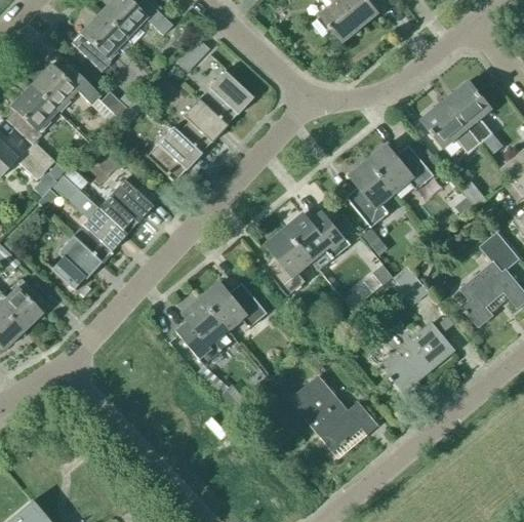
[(111,0),(99,12),(126,38),(146,17),(161,33),(170,24),(160,13),(163,10),(153,0),(150,4),(146,0),(142,0),(135,7),(127,0),(111,0)]
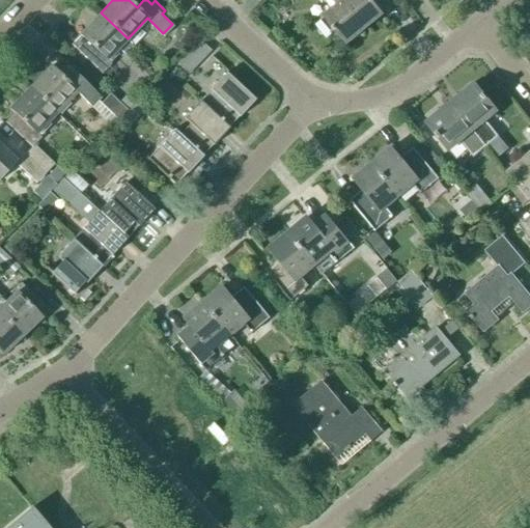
[(329,0),(335,7),(325,16),(334,27),(333,28),(337,32),(338,31),(347,43),(384,12),(373,0),(329,0)]
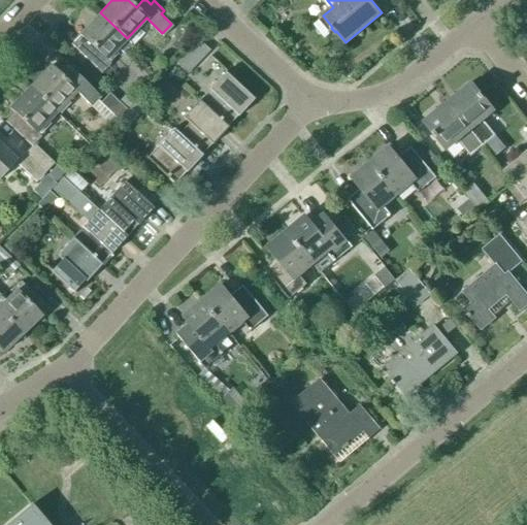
[(132,43),(127,38),(100,12),(80,33),(85,37),(76,46),(102,72),(111,63),(107,59),(118,47),(123,53),(132,43)]
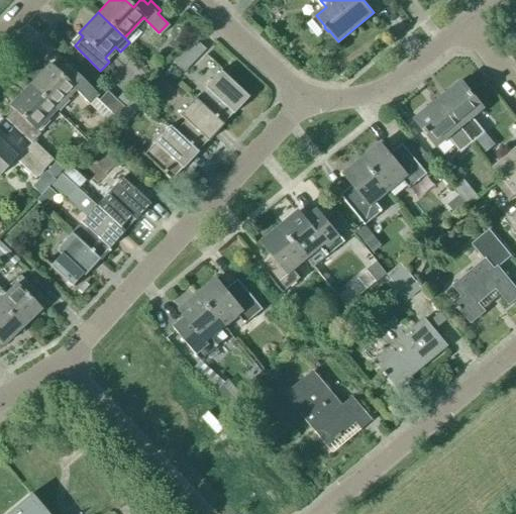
[(187,25),(176,36),(183,42),(193,31),(187,25)]
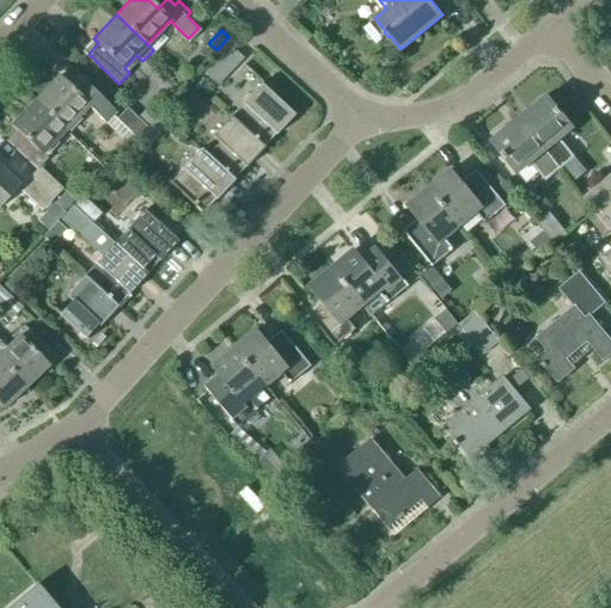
[(219,84),(243,57),(230,45),(206,73),(219,84)]
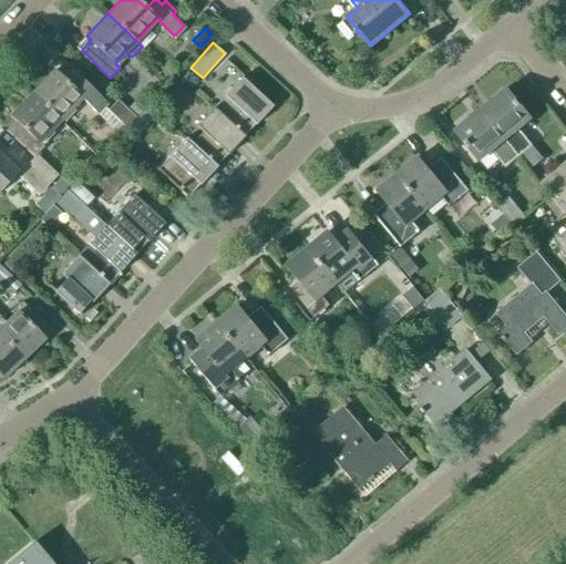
[(33,92),(61,120),(82,98),(99,113),(109,103),(80,77),(71,85),(54,70),(33,92)]
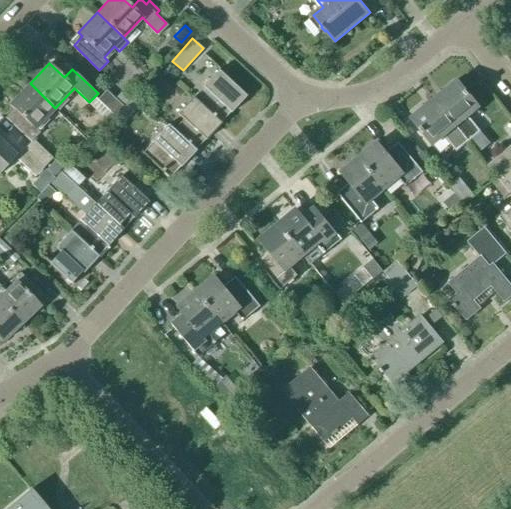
[(199,102),(220,121),(230,111),(231,112),(246,95),(218,69),(203,86),(209,91),(199,102)]
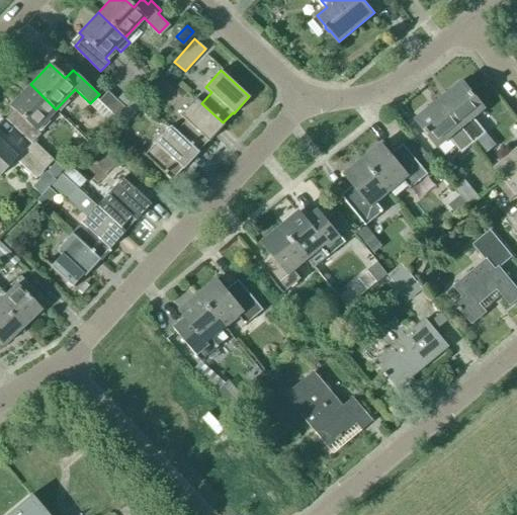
[(475,142),(488,132),(475,116),(486,107),(463,81),(440,100),(475,142)]
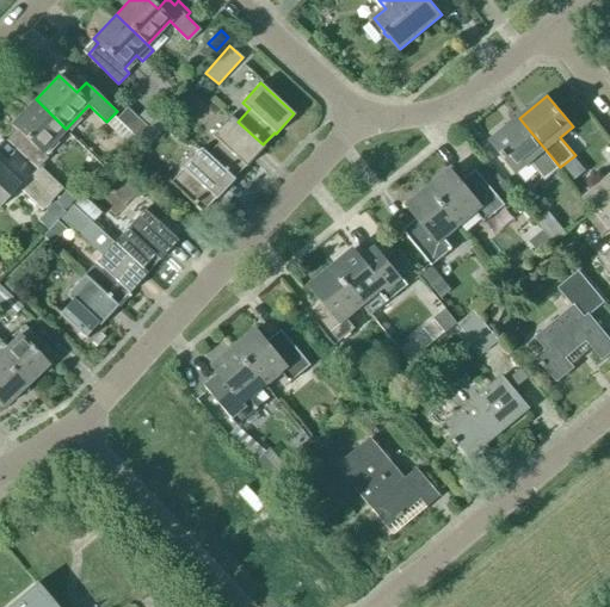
[(43,153),(66,129),(36,99),(12,123),(17,128),(7,138),(37,167),(30,175),(29,177),(53,198),(63,187),(41,165),(48,156),(43,153)]
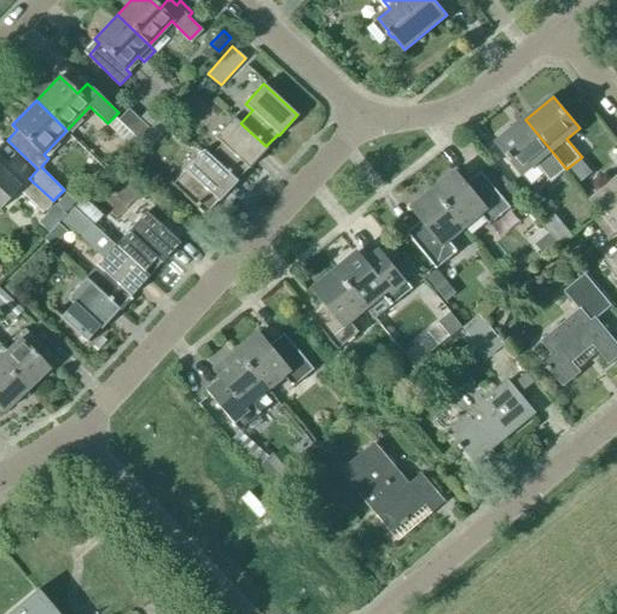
[(150,128),(161,116),(150,106),(139,117),(150,128)]
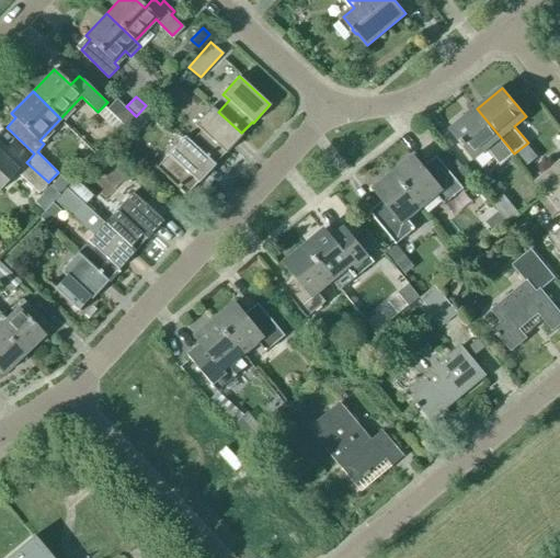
[(136,116),(126,106),(117,98),(107,107),(126,125),(136,116)]
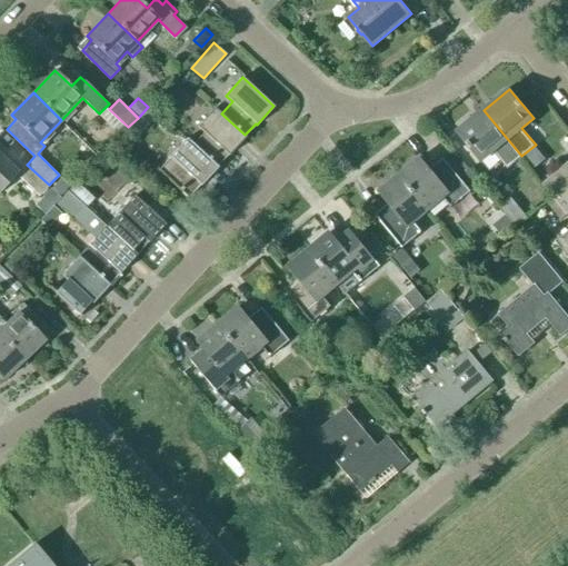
[(138,118),(147,126),(159,112),(151,105),(149,108),(148,107),(138,118)]
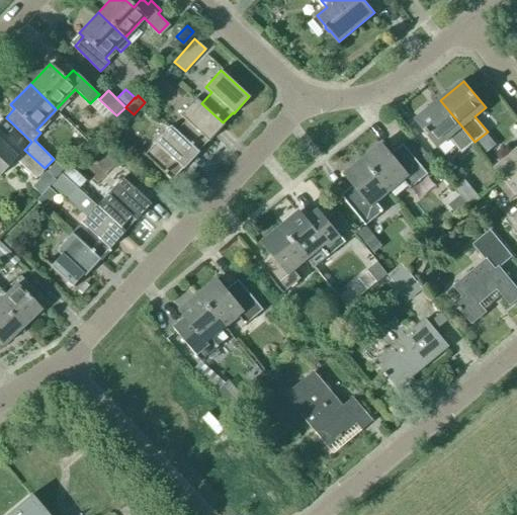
[(223,122),(201,103),(195,97),(180,114),(186,119),(176,131),(197,151),(207,140),(208,141),(224,123),(223,122)]
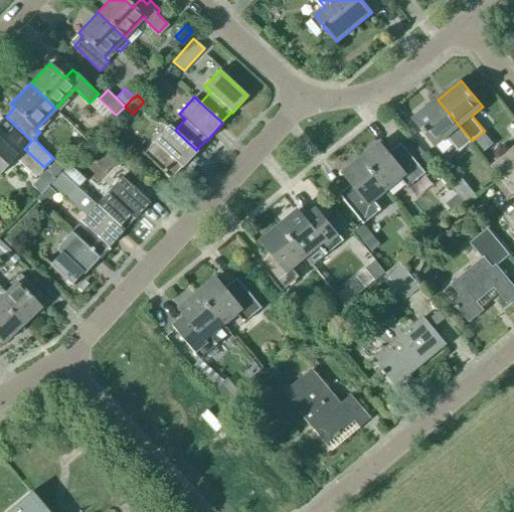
[(472,141),(438,100),(414,119),(437,145),(448,136),(460,151),(472,141)]
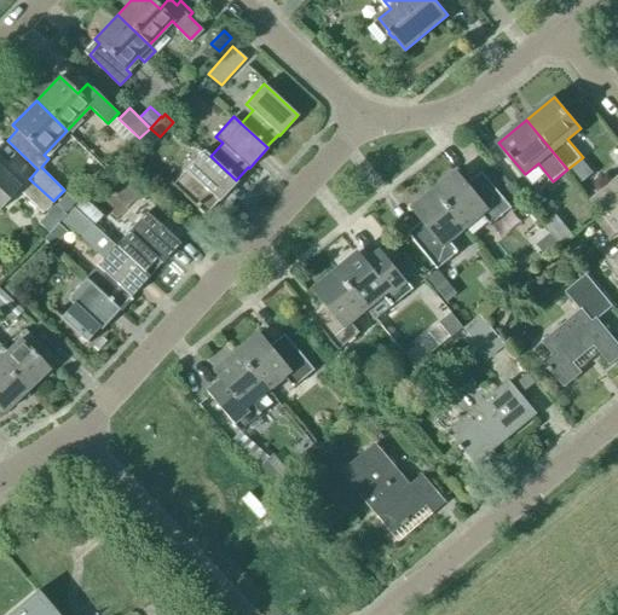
[(236,180),(211,156),(203,149),(185,169),(185,170),(173,184),(204,214),(218,199),(219,201),(237,181),(236,180)]
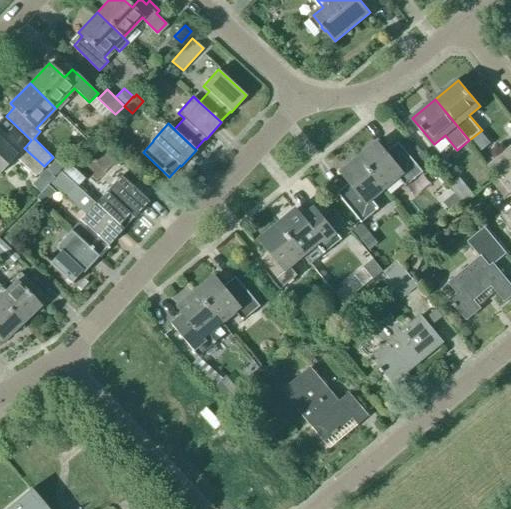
[(24,148),(25,147),(23,146),(16,153),(0,137),(0,170),(15,155),(36,175),(44,166),(24,148)]
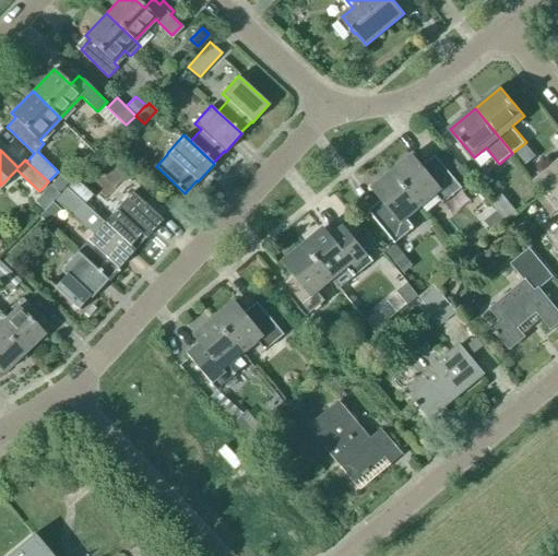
[(393,169),(423,205),(437,193),(443,203),(463,187),(437,154),(423,165),(413,153),(393,169)]
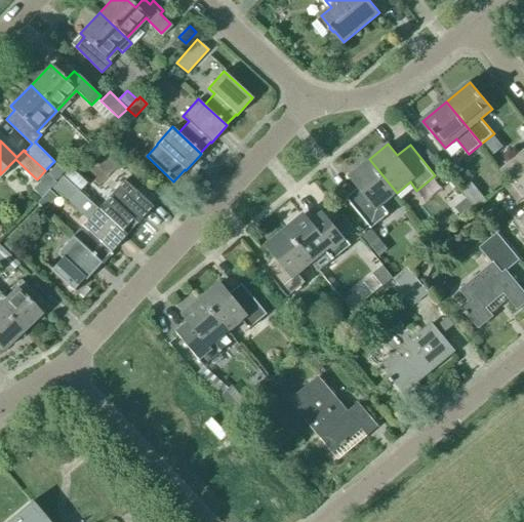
[(511,181),(523,169),(523,150),(501,167),(511,181)]
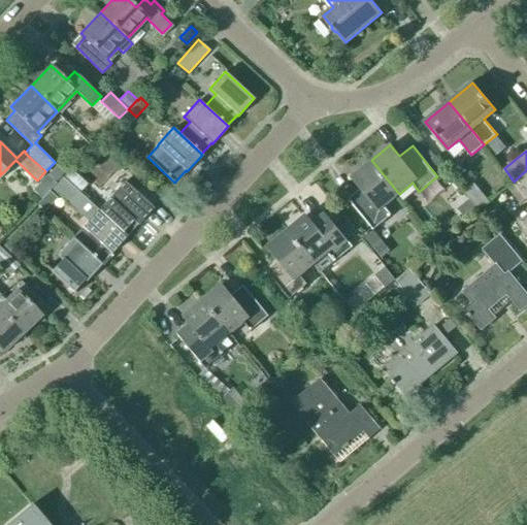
[(399,194),(371,160),(352,175),(362,188),(350,198),(374,228),(393,214),(386,204),(399,194)]
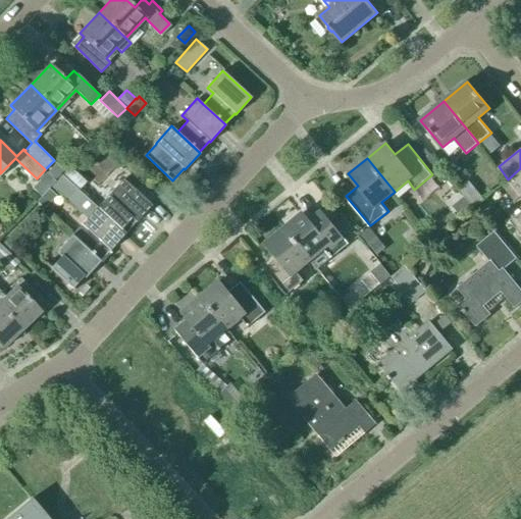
[(70,165),(62,174),(75,186),(80,190),(88,182),(81,174),(72,167),(70,165)]
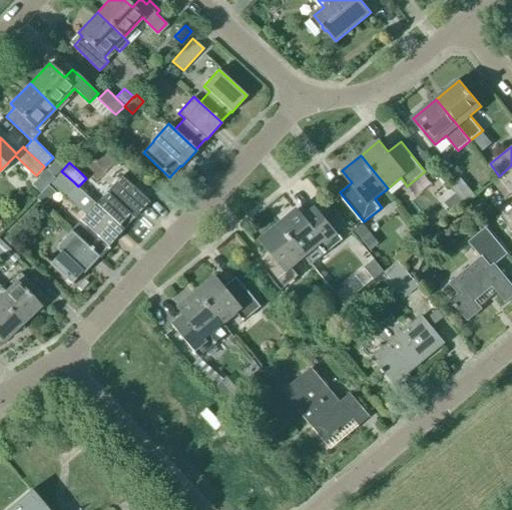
[(511,165),(499,176),(511,191),(511,165)]
